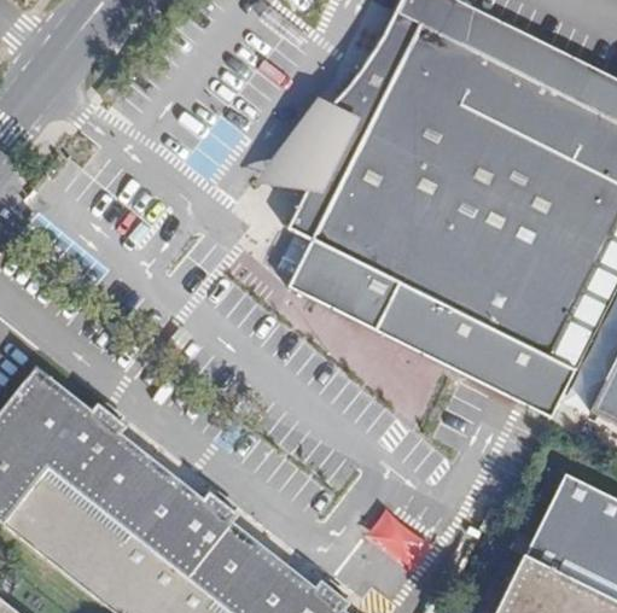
[(552,416),(616,284),(616,76),(461,0),(397,0),(395,5),(384,31),(370,54),(355,74),(331,101),(278,156),(308,185),(289,225),(312,237),(287,285),(325,303),(552,416)]
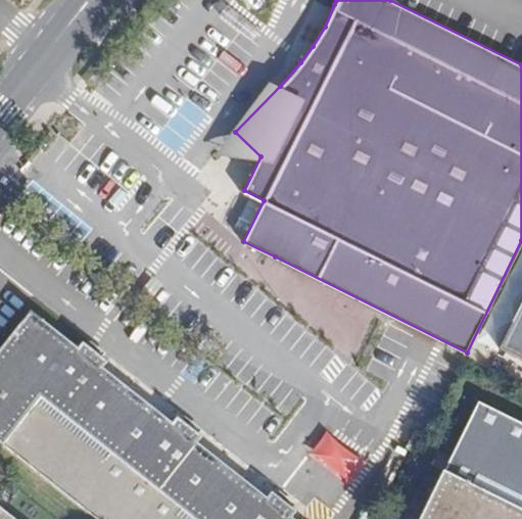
[(521,358),(521,305),(501,348),(521,358)]
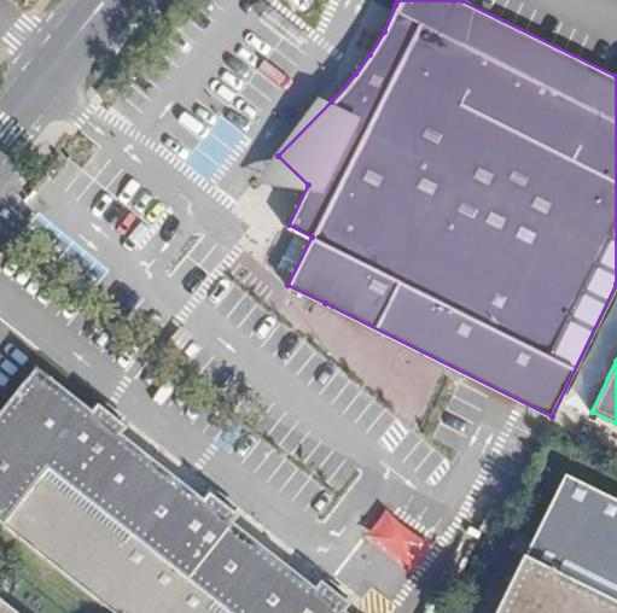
[(0,519),(118,612),(350,612),(345,608),(350,602),(345,597),(329,584),(321,578),(315,585),(233,520),(239,513),(233,509),(216,495),(210,490),(204,497),(121,431),(127,425),(122,421),(103,406),(97,401),(91,409),(36,366),(0,412),(0,519)]
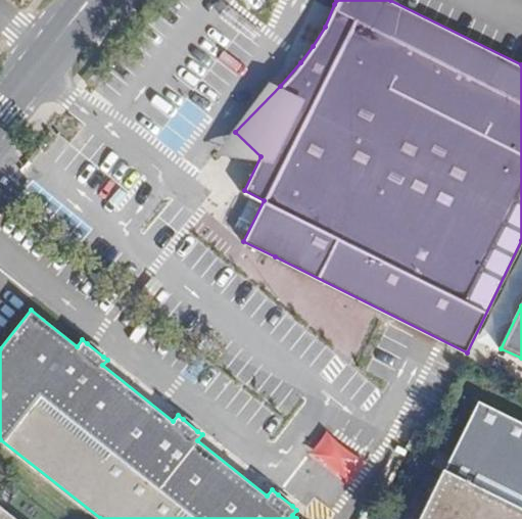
[(92,337),(87,343),(103,357),(108,349),(92,337)]
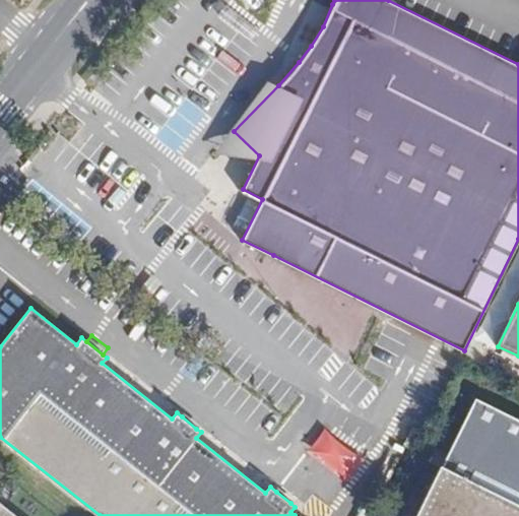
[(518,515),(518,420),(476,398),(416,515),(518,515)]
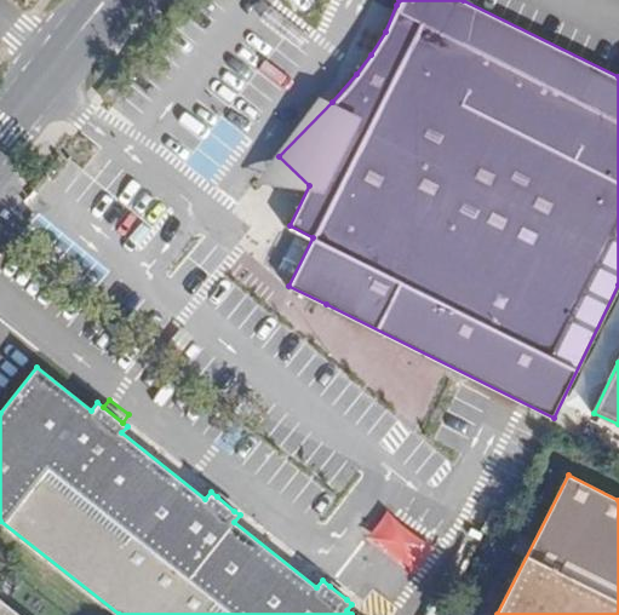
[(223,489),(217,496),(234,511),(240,504),(223,489)]
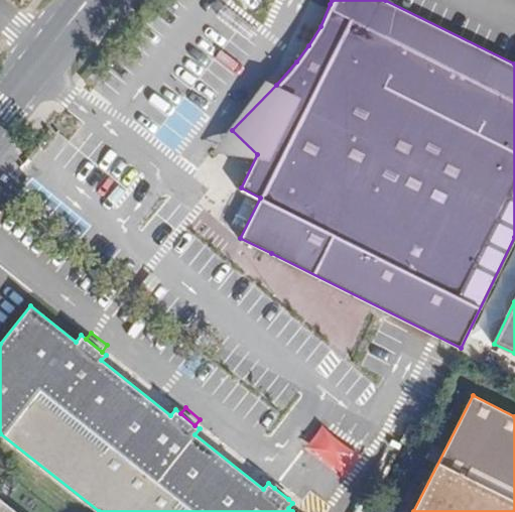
[(274,488),(288,499),(292,492),(279,482),(274,488)]
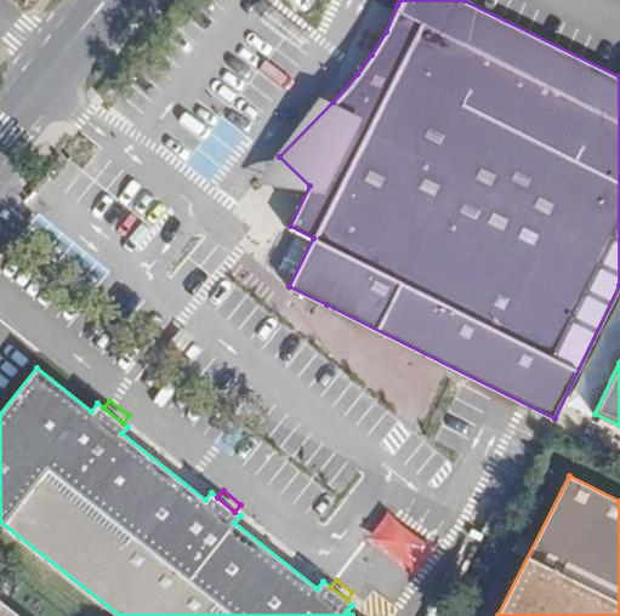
[(21,615),(0,599),(0,615),(21,615)]
